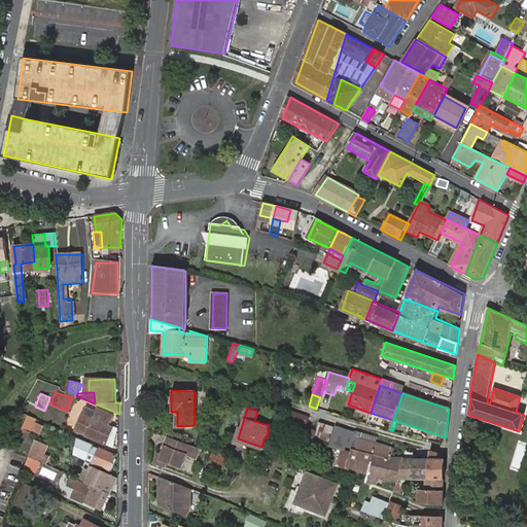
[(104,444),(112,426),(109,425),(112,416),(97,409),(95,414),(90,412),(88,416),(84,414),(76,430),(104,444)]
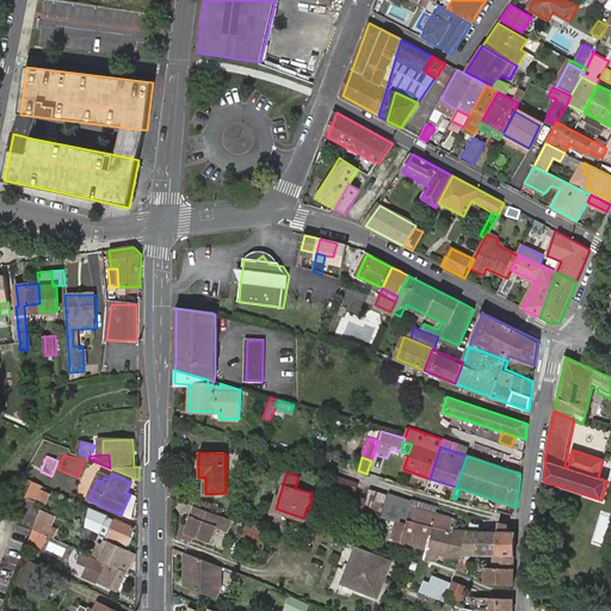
[(356,494),(359,483),(332,475),(329,485),(356,494)]
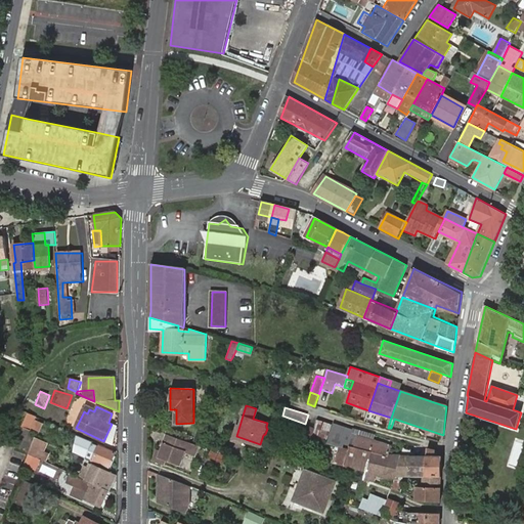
[(36,417),(37,413),(28,409),(23,424),(32,427),(33,425),(40,428),(43,421),(36,417)]
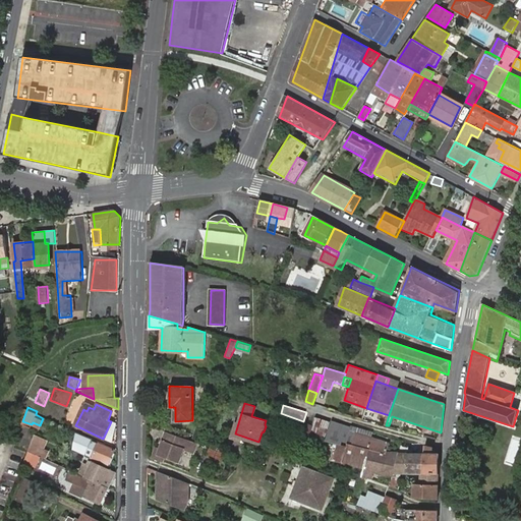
[(316,417),(313,426),(311,431),(324,437),(328,424),(329,421),(316,417)]
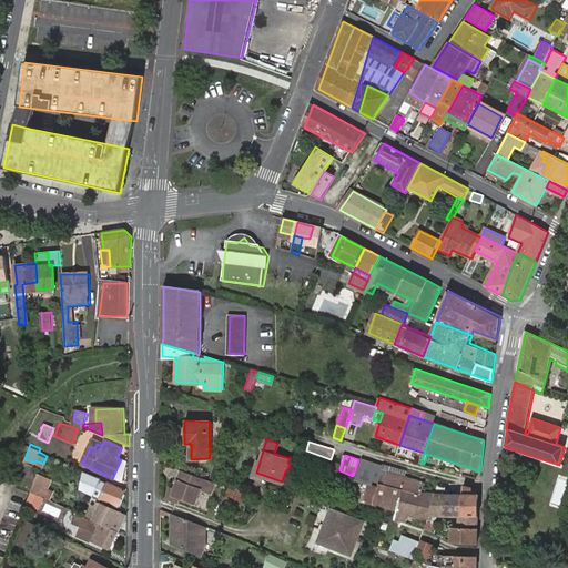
[(374,468),(376,463),(362,458),(361,464),(374,468)]
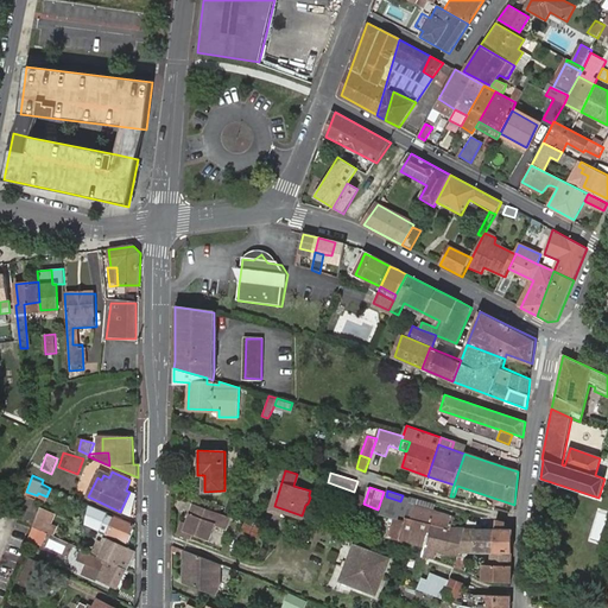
[(135,495),(130,492),(120,512),(128,514),(135,495)]
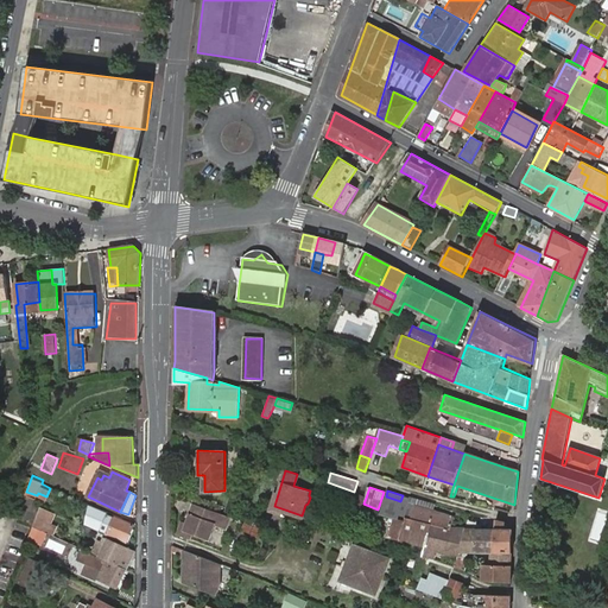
[(355,494),(352,505),(362,508),(363,504),(366,498),(355,494)]
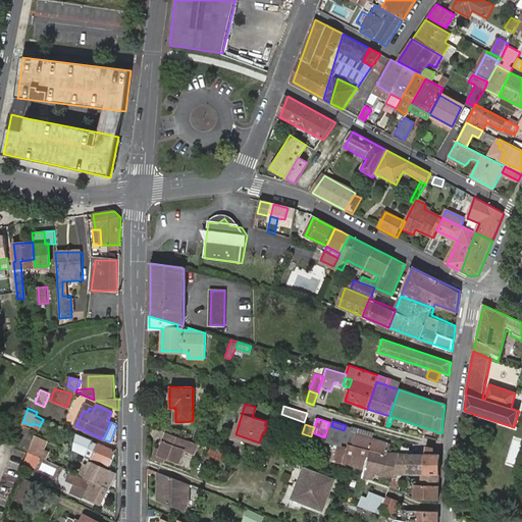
[(338,446),(344,430),(331,426),(325,440),(338,446)]
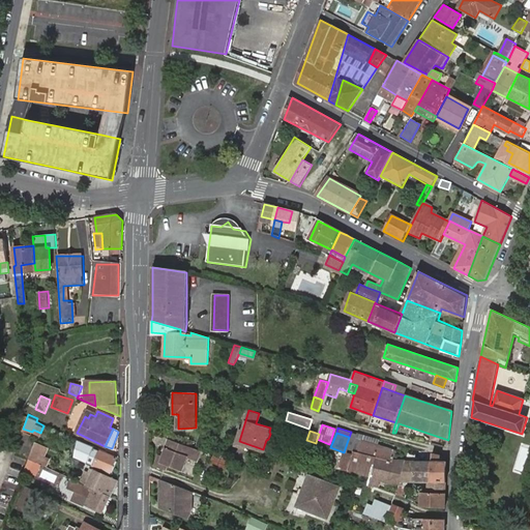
[(391,461),(392,461),(395,450),(353,438),(348,453),(351,454),(352,451),(374,457),(391,461)]
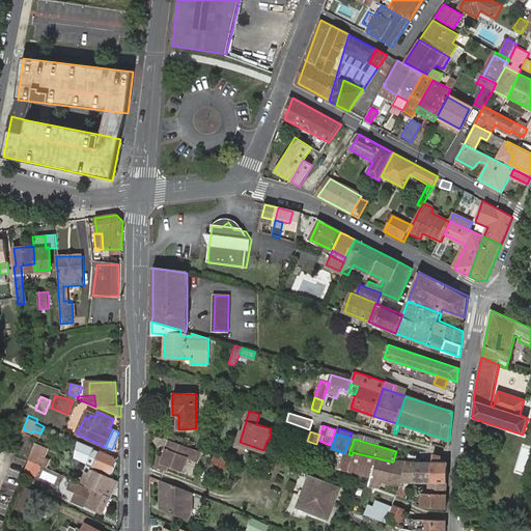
[(95,447),(80,440),(80,458),(88,463),(89,460),(94,463),(93,465),(111,473),(118,459),(95,448),(95,447)]
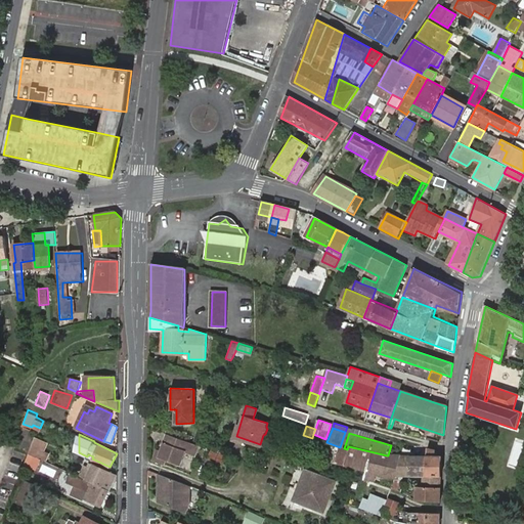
[(153,460),(166,465),(167,461),(181,466),(189,443),(166,434),(161,450),(157,449),(153,460)]
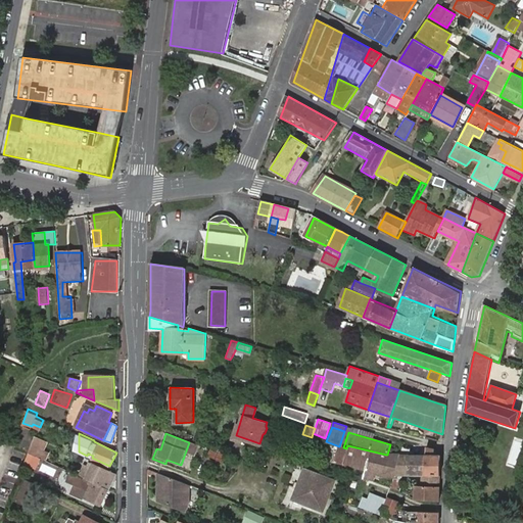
[(41,459),(49,440),(42,437),(37,434),(31,454),(34,455),(41,459)]
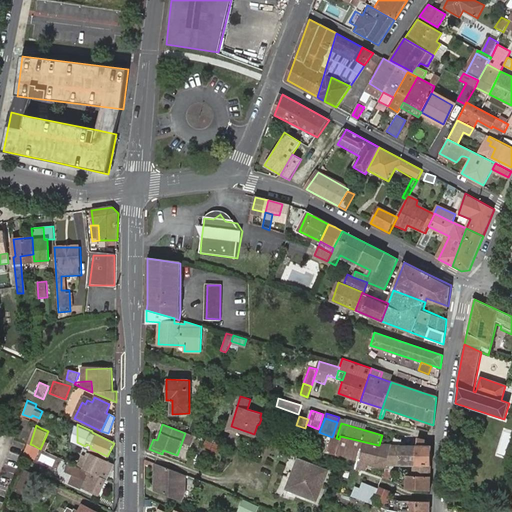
[(205,435),(201,446),(216,453),(221,442),(205,435)]
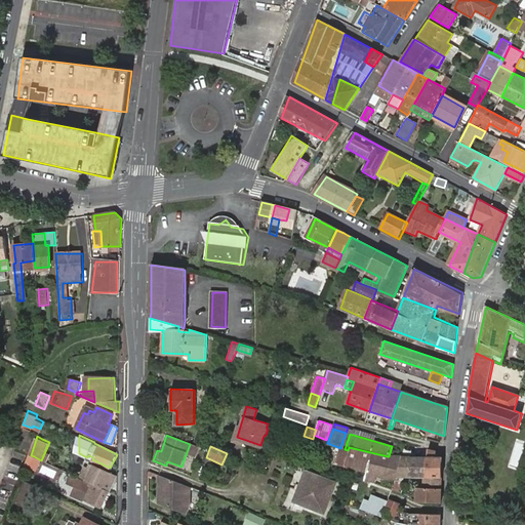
[(335,466),(365,473),(370,452),(349,447),(348,450),(346,458),(337,457),(335,466)]
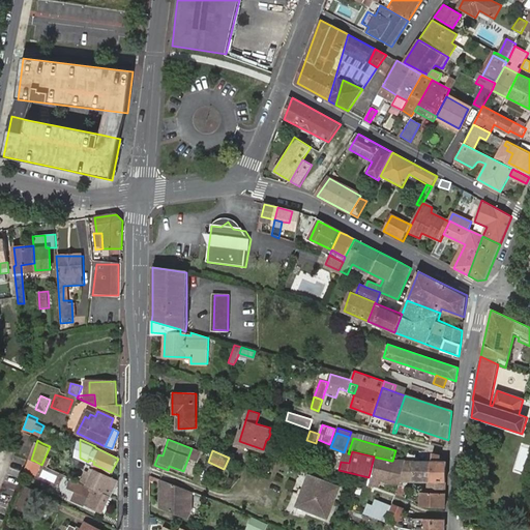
[(446,481),(446,463),(444,463),(444,458),(432,453),(431,462),(430,480),(446,481)]
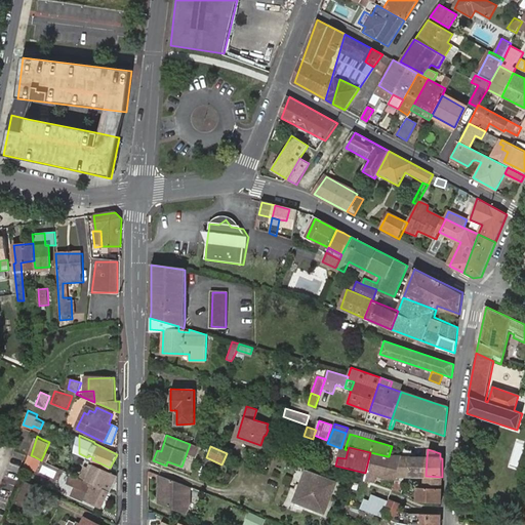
[(395,481),(401,456),(389,456),(388,456),(370,452),(365,473),(377,476),(395,481)]
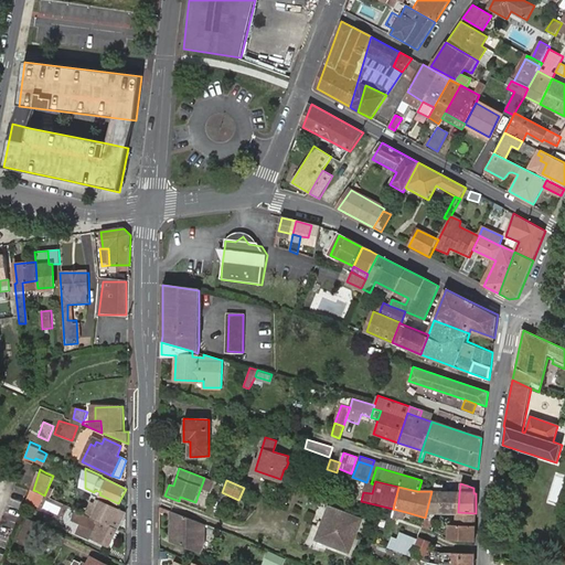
[(45,496),(44,496),(36,491),(32,501),(41,504),(45,496)]
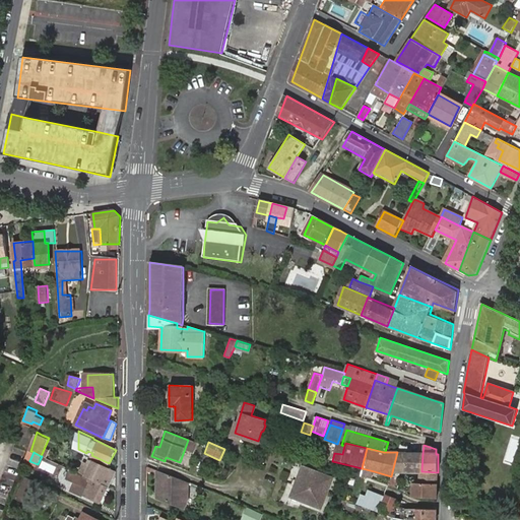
[(421,471),(423,453),(397,452),(391,476),(398,477),(400,470),(421,471)]
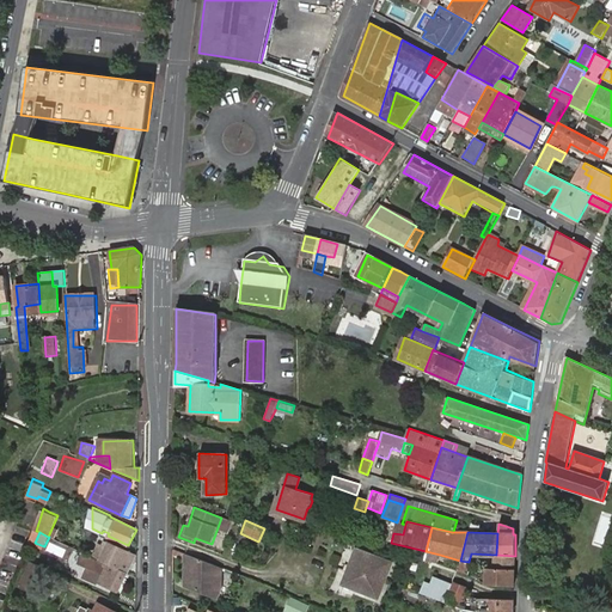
[(97,560),(128,574),(135,557),(99,539),(97,543),(91,556),(97,560)]
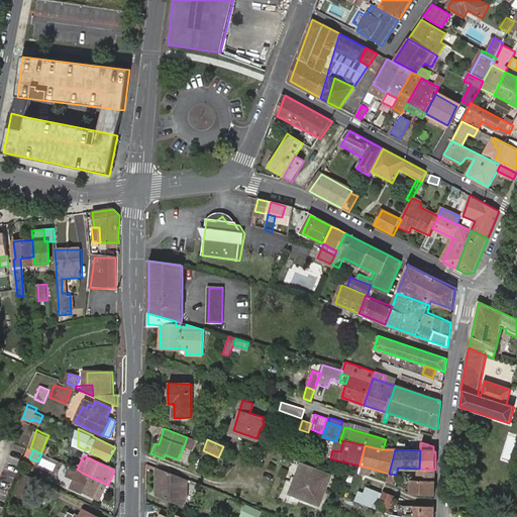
[(42,458),(40,466),(53,470),(55,463),(42,458)]
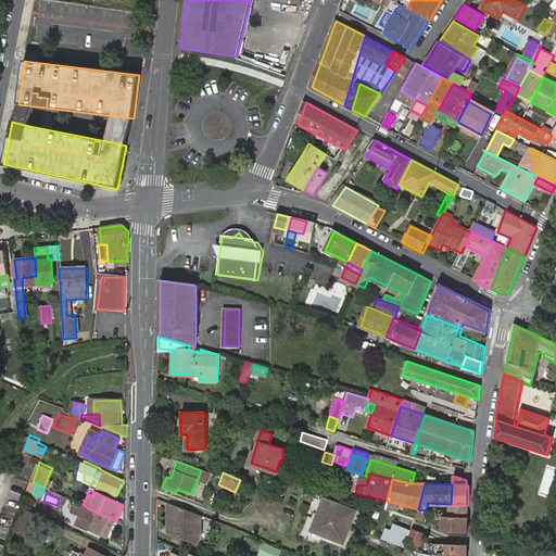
[(387,501),(384,509),(399,513),(400,504),(387,501)]
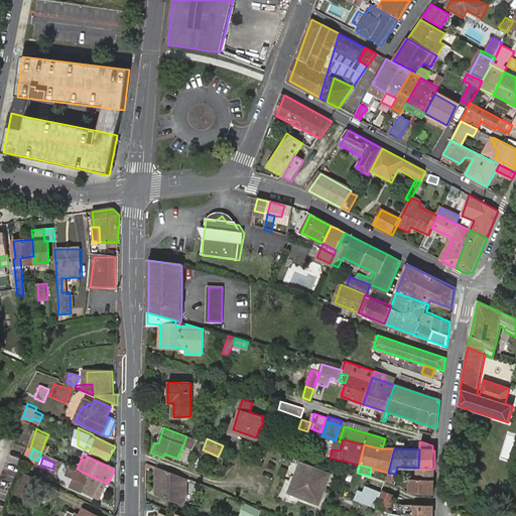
[(185,477),(155,466),(155,492),(182,502),(184,494),(185,477)]
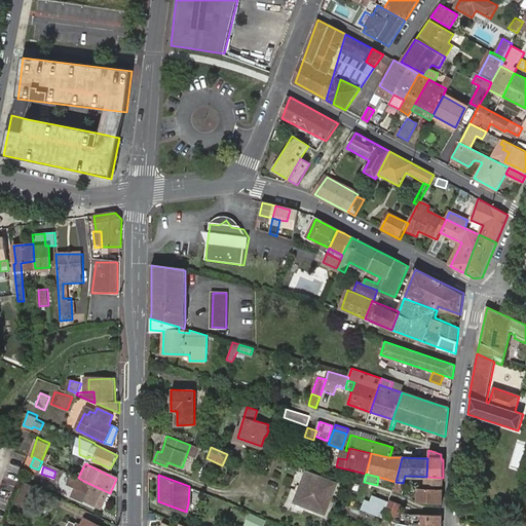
[(334,485),(305,475),(294,503),(324,515),(334,485)]
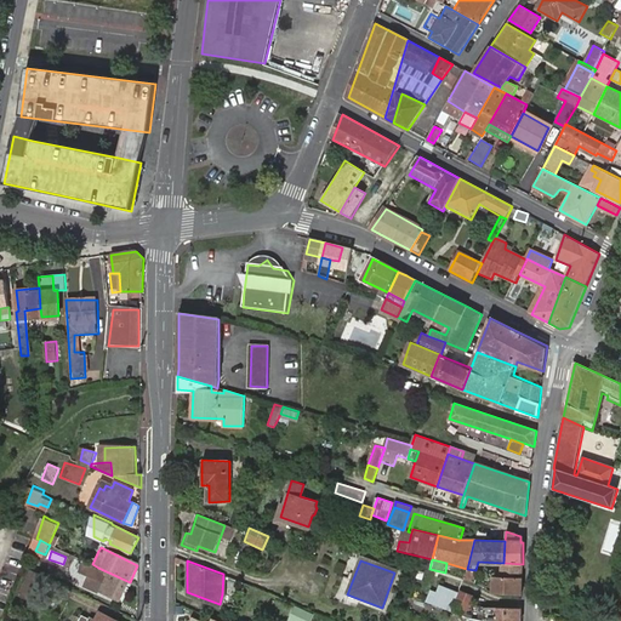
[(120,602),(130,582),(98,568),(92,564),(89,563),(84,571),(92,575),(86,586),(120,602)]
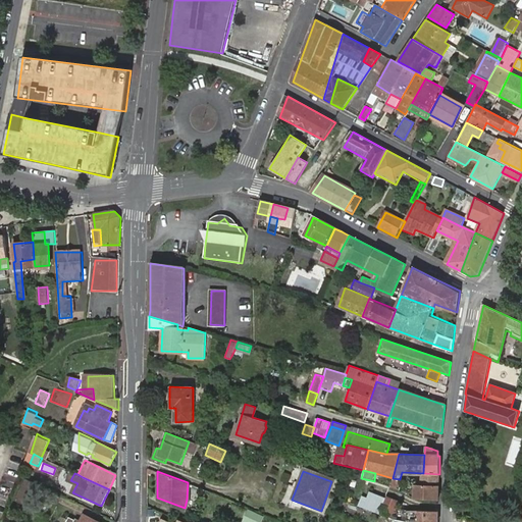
[(438,485),(439,474),(423,473),(421,484),(438,485)]
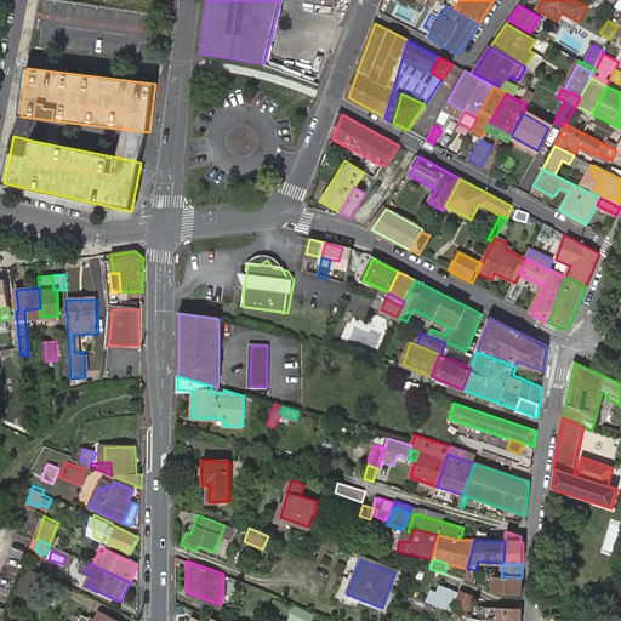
[(35,602),(46,577),(29,569),(18,593),(35,602)]
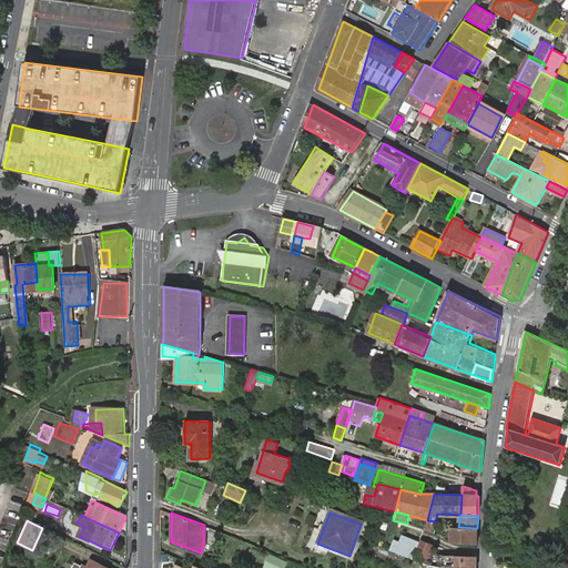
[(435,521),(427,520),(425,531),(433,534),(435,521)]
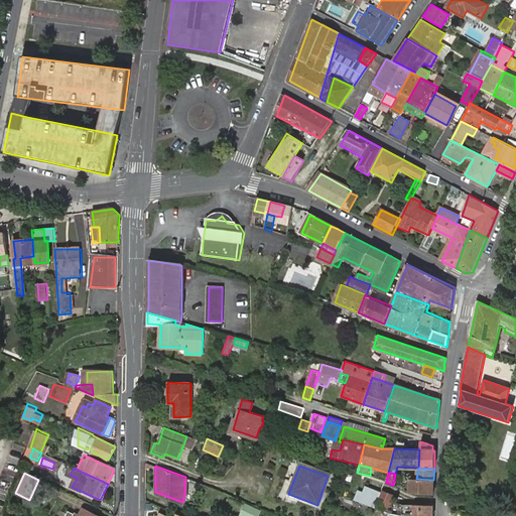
[(415,493),(433,494),(433,493),(433,480),(416,479),(415,493)]
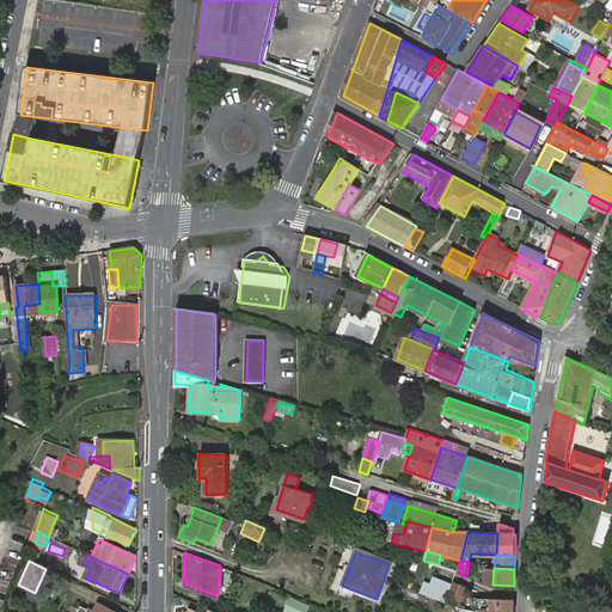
[(424,586),(421,594),(445,604),(448,594),(453,585),(433,577),(429,587),(424,586)]
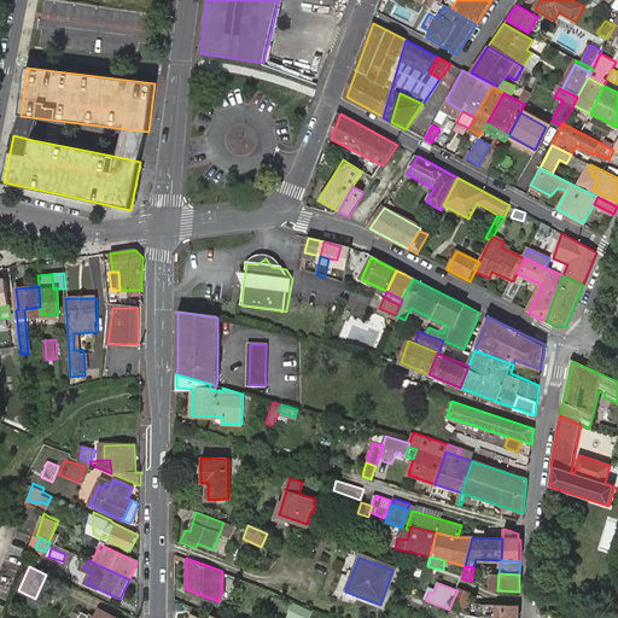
[(453,600),(449,610),(462,614),(466,607),(468,601),(471,595),(458,590),(453,600)]
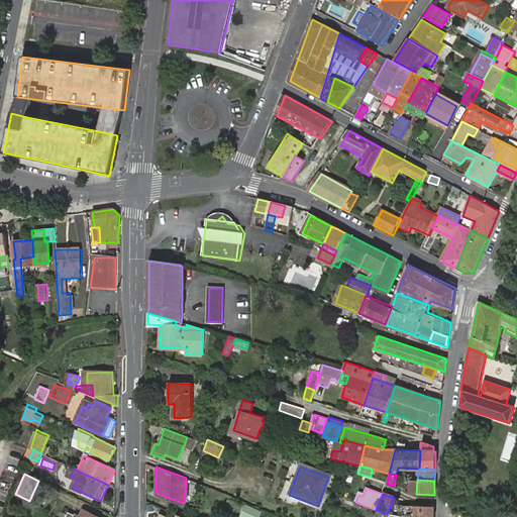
[(392,503),(390,508),(403,512),(403,505),(392,503)]
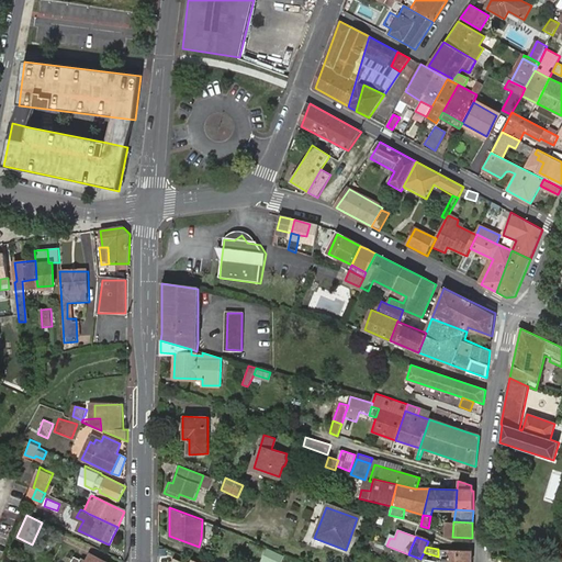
[(471,561),(472,551),(438,549),(438,557),(437,561),(471,561)]
